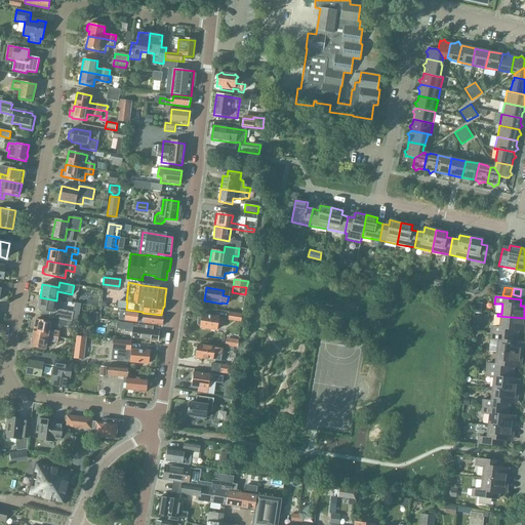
[(62,301),(56,300),(40,297),(38,310),(53,313),(52,318),(55,319),(67,321),(71,322),(72,322),(73,317),(73,313),(69,312),(59,310),(62,301)]
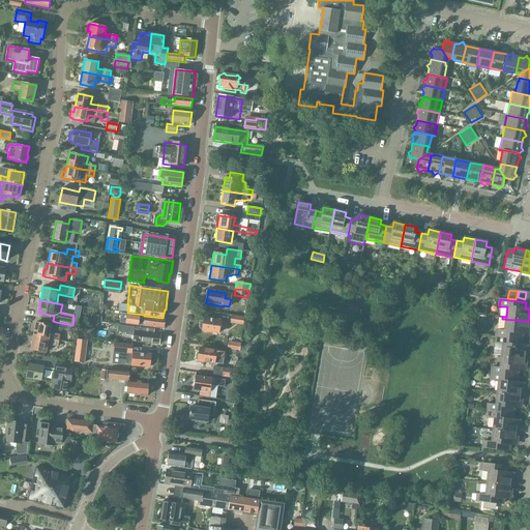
[(145,316),(145,317),(145,323),(142,322),(142,325),(144,325),(144,326),(164,328),(166,318),(145,316)]
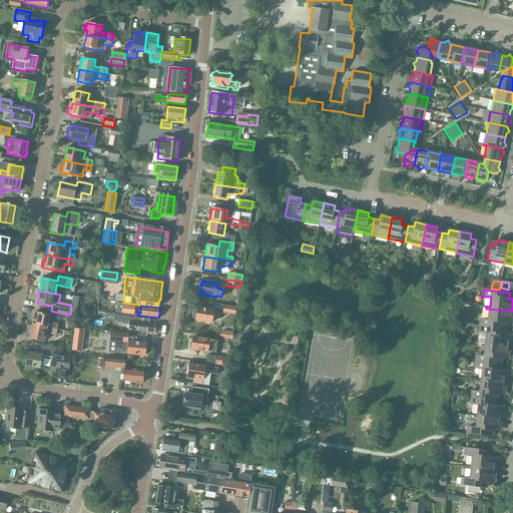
[(236,308),(223,306),(221,314),(235,316),(236,308)]
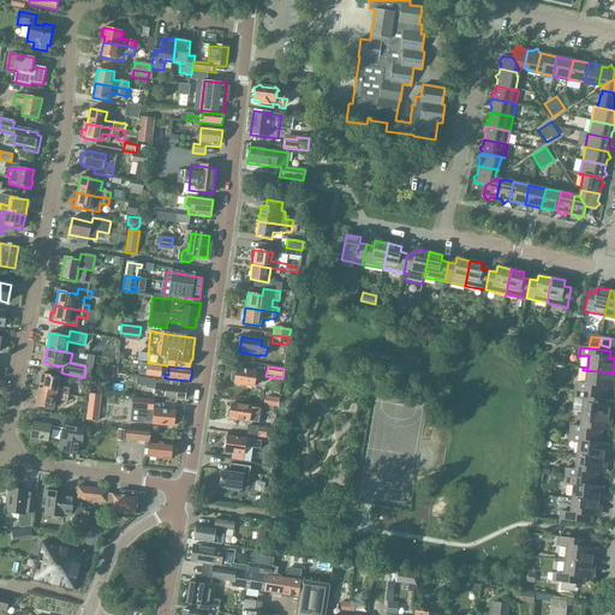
[(234,384),(254,388),(255,382),(262,383),(264,374),(257,372),(237,369),(236,374),(233,374),(232,375),(231,380),(232,382),(234,382),(234,384)]
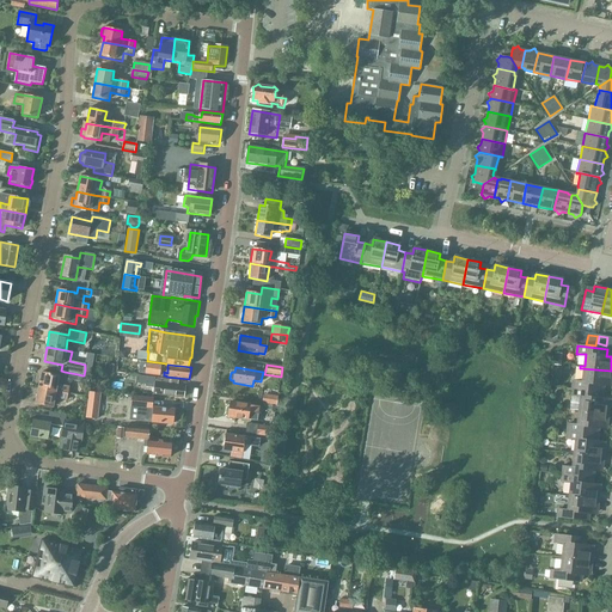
[(573,381),(573,389),(603,392),(603,385),(609,386),(610,379),(611,379),(611,375),(611,371),(580,368),(580,371),(583,371),(582,383),(573,381)]
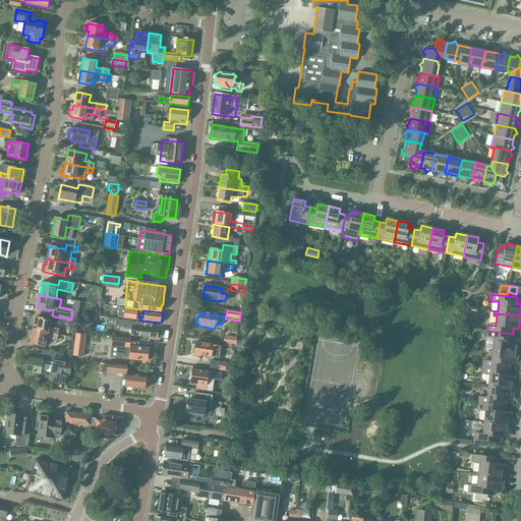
[(48,327),(50,320),(36,316),(33,331),(47,334),(58,335),(59,329),(48,327)]
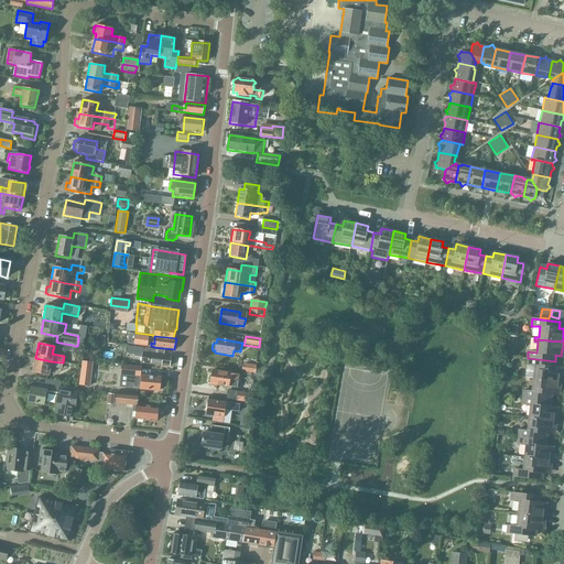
[(72,345),(60,343),(58,349),(74,353),(76,346),(72,345)]
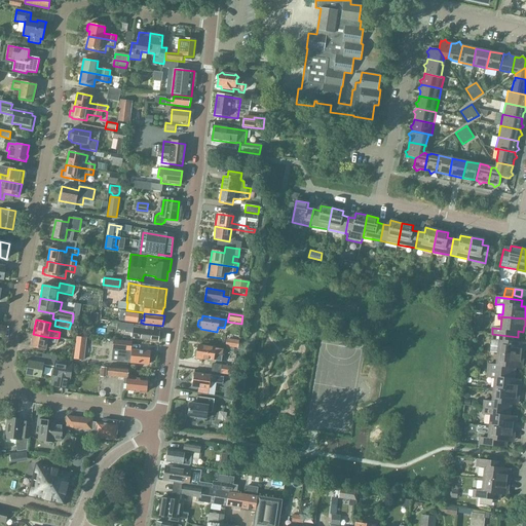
[(119,324),(118,330),(126,331),(126,334),(133,334),(132,339),(157,342),(159,333),(153,332),(153,328),(119,324)]
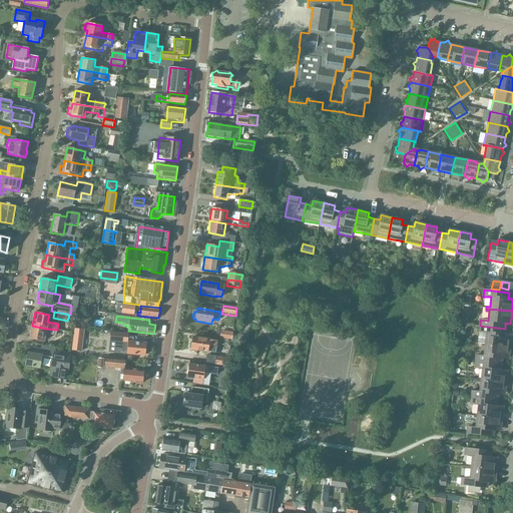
[(46,329),(32,326),(30,339),(43,342),(45,334),(55,336),(57,330),(46,329)]
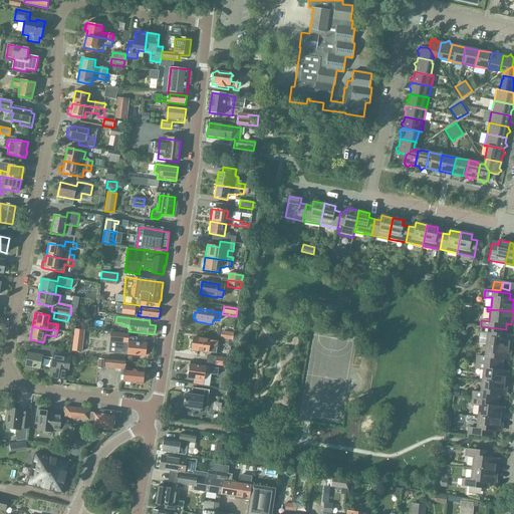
[(483,343),(483,344),(510,348),(511,341),(509,341),(510,335),(505,335),(506,329),(481,326),(480,332),(488,333),(487,343),(483,343)]
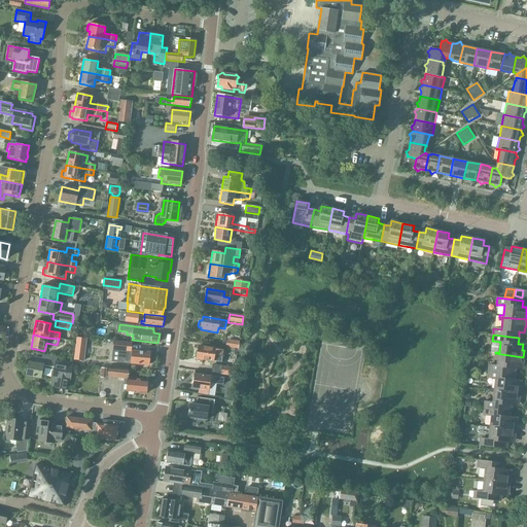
[(77,338),(74,360),(83,361),(86,339),(77,338)]
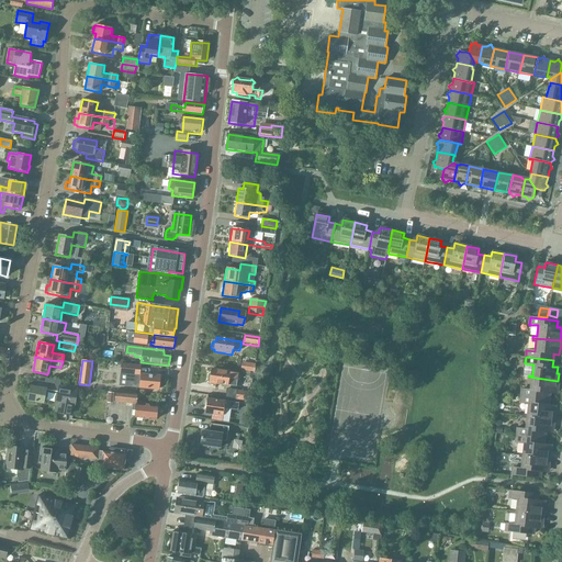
[(121,363),(120,373),(128,374),(128,373),(139,374),(141,366),(121,363)]
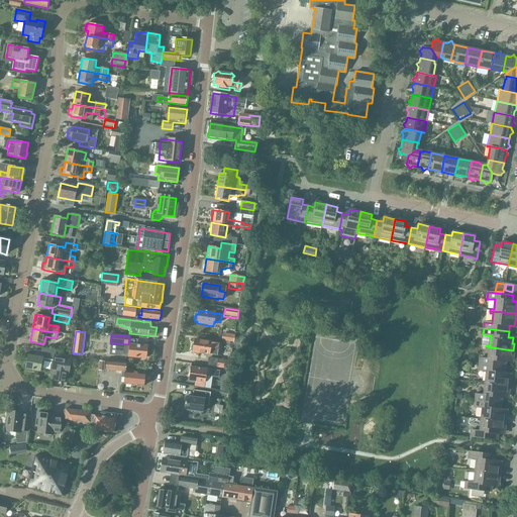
[(219,343),(194,339),(192,352),(217,356),(219,343)]
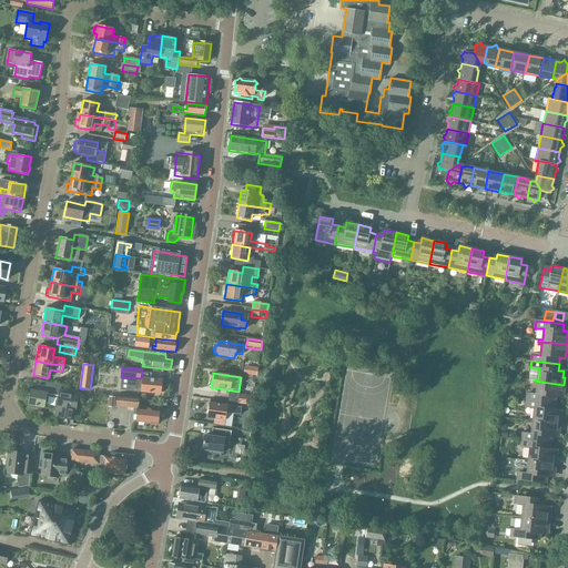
[(130,378),(129,391),(160,394),(162,379),(141,378),(130,377),(130,378)]
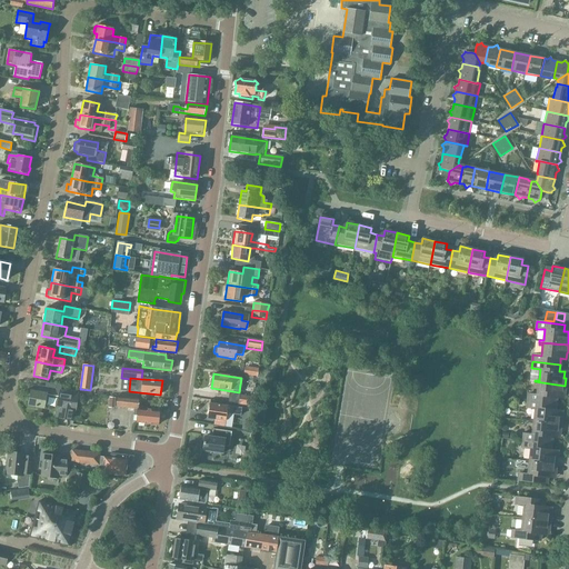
[(565,392),(565,386),(535,381),(535,383),(538,385),(537,396),(528,395),(527,401),(556,405),(556,398),(561,399),(562,392),(565,392)]
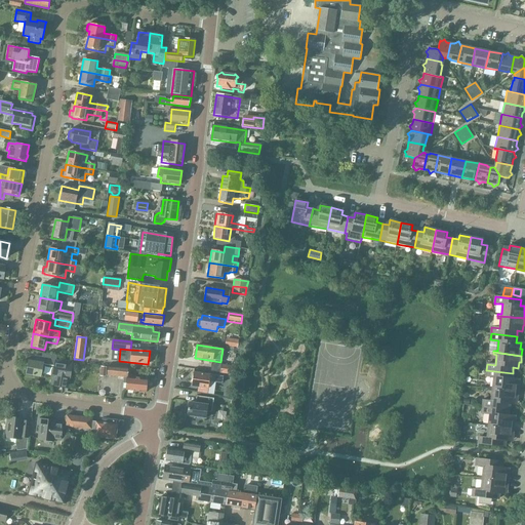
[(43,365),(54,366),(55,360),(37,357),(36,362),(28,361),(25,374),(41,377),(43,365)]
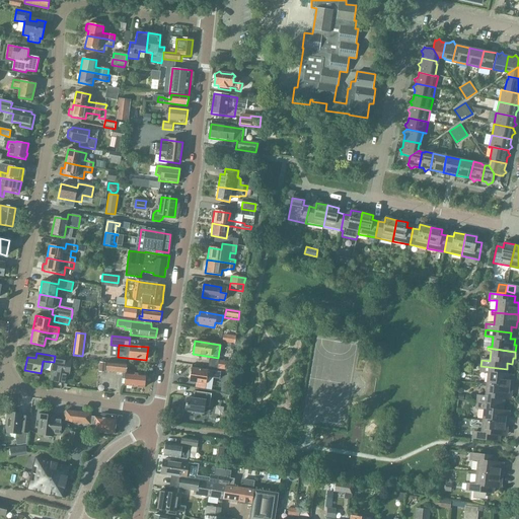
[(62,381),(67,382),(68,376),(71,359),(55,356),(54,362),(50,380),(61,383),(62,381)]
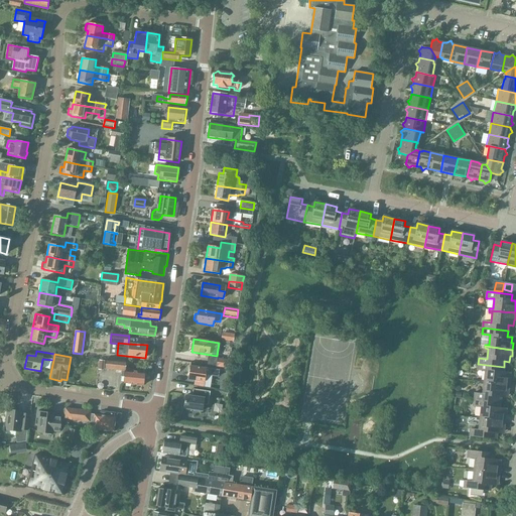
[(230,360),(218,358),(217,367),(229,368),(230,360)]
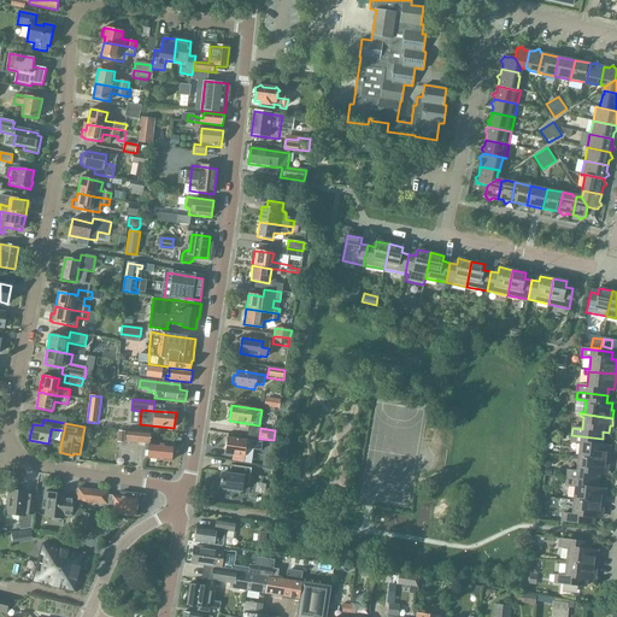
[(148,459),(171,462),(174,446),(160,445),(160,442),(150,441),(151,433),(128,430),(127,442),(146,445),(146,451),(150,451),(148,459)]
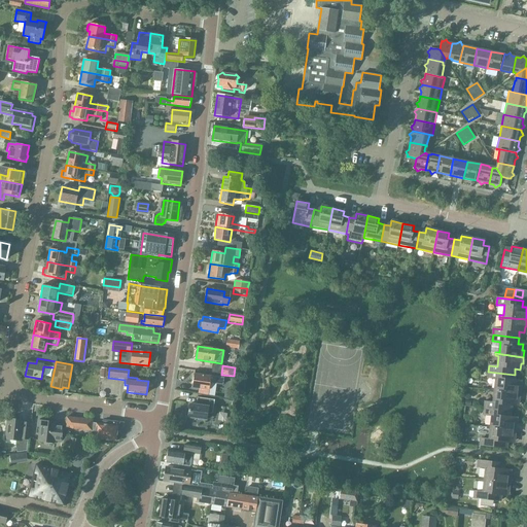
[(514,380),(515,375),(488,372),(488,378),(496,379),(495,389),(491,388),(491,390),(519,393),(520,387),(518,387),(519,381),(514,380)]
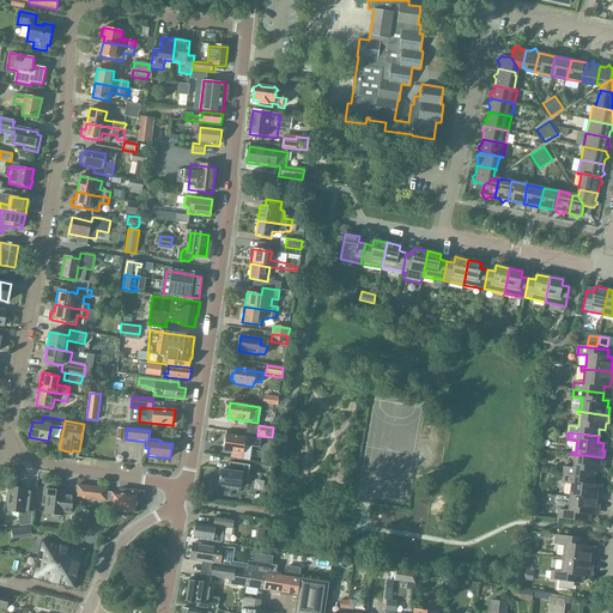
[(261,441),(225,435),(223,451),(243,454),(244,447),(260,449),(261,441)]
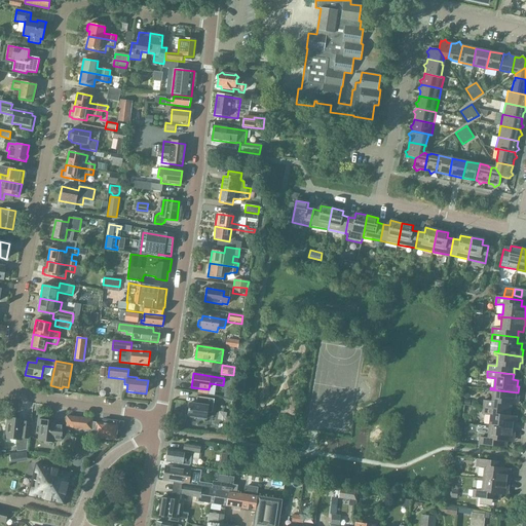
[(484,401),(483,408),(510,411),(510,405),(515,405),(515,399),(517,400),(518,392),(490,389),(490,391),(493,392),(492,402),(484,401)]
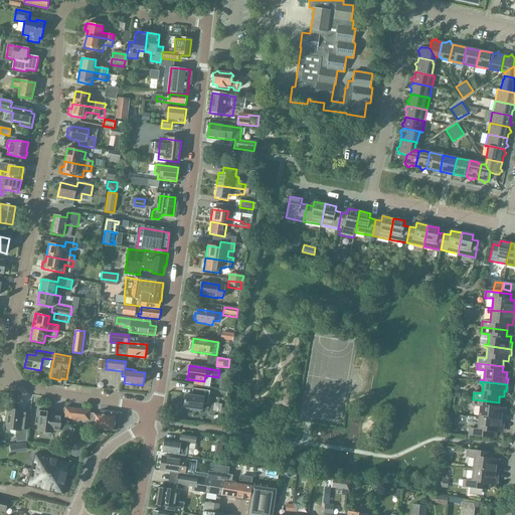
[(185,394),(183,407),(201,410),(202,403),(207,404),(209,391),(193,388),(192,395),(185,394)]
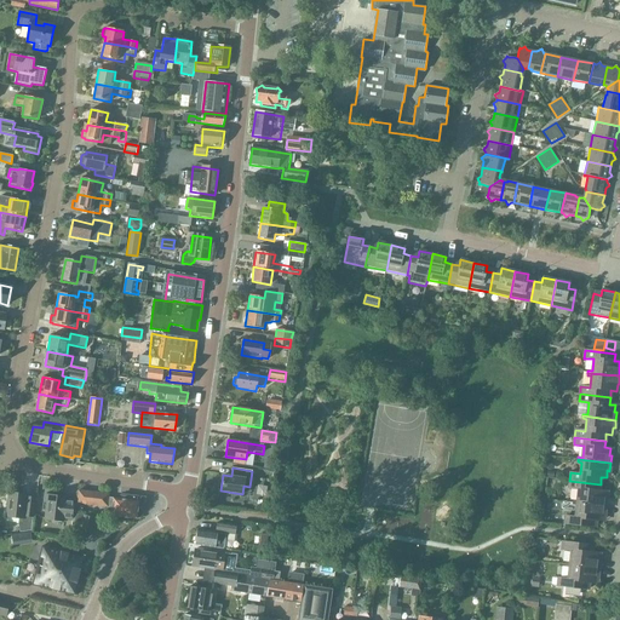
[(573,500),(573,503),(606,506),(607,499),(604,499),(604,492),(600,491),(601,484),(569,481),(569,488),(579,489),(577,501),(573,500)]
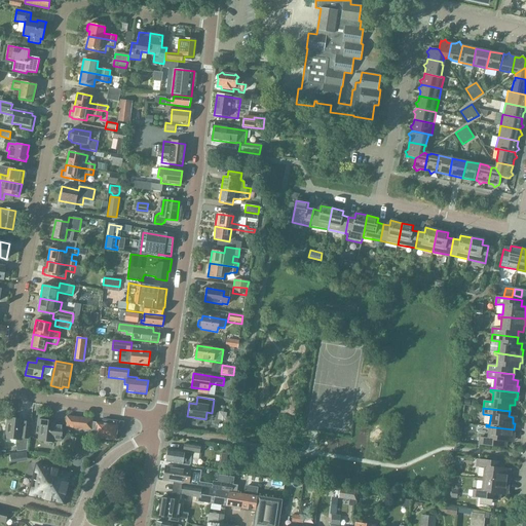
[(102,423),(92,422),(92,419),(67,416),(66,427),(96,430),(95,438),(109,440),(116,441),(117,434),(120,434),(122,422),(102,420),(102,423)]
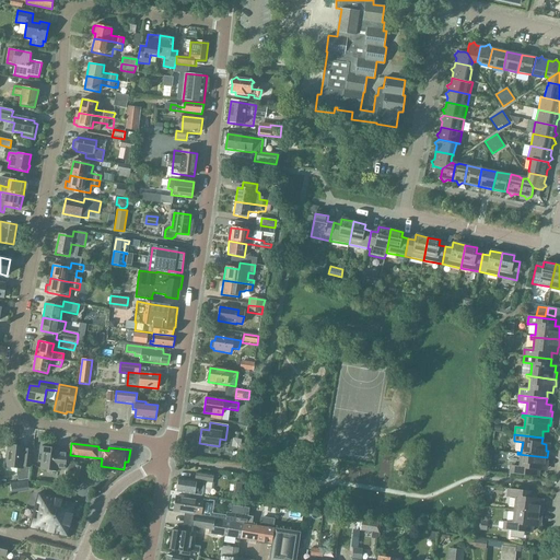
[(6,467),(18,468),(18,470),(19,480),(28,479),(30,467),(32,450),(24,448),(25,446),(8,445),(6,467)]
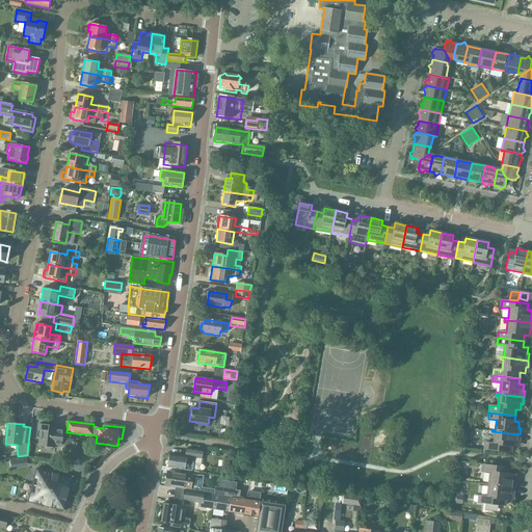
[(37,446),(54,448),(54,446),(61,446),(62,429),(56,429),(56,427),(41,425),(37,446)]
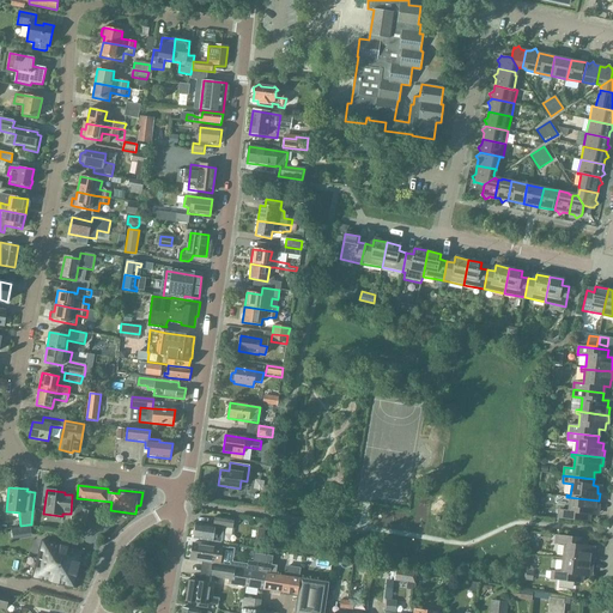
[(599,501),(566,497),(565,499),(570,499),(569,511),(559,510),(558,519),(588,522),(589,515),(595,515),(595,508),(598,508),(599,501)]
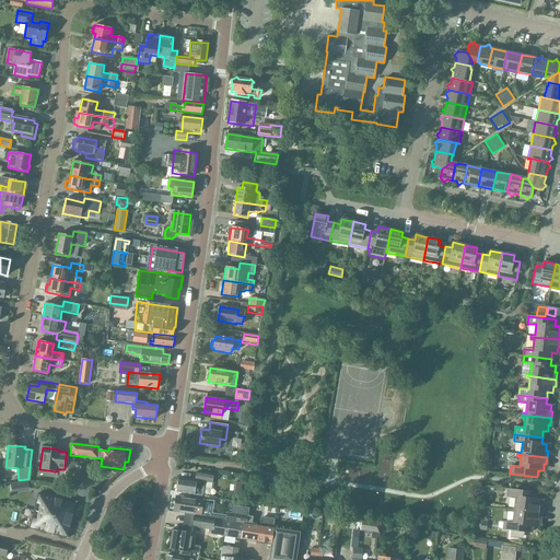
[(67,477),(63,477),(62,489),(69,489),(76,463),(69,462),(67,477)]
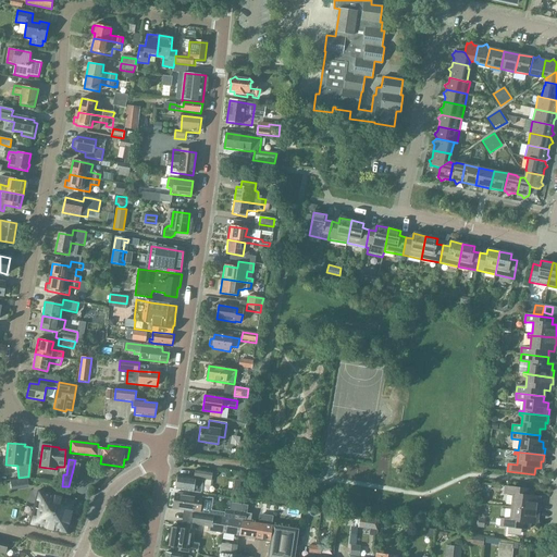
[(84,466),(76,463),(72,479),(81,481),(84,466)]
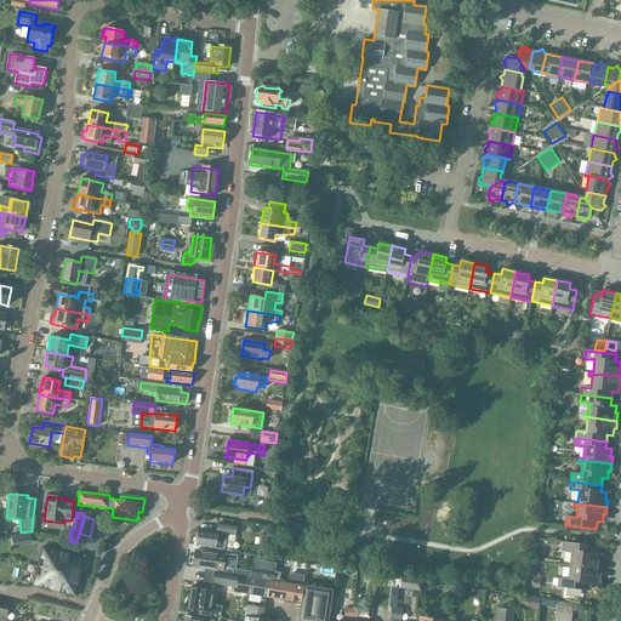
[(216,533),(199,530),(197,546),(223,550),(226,535),(235,536),(237,527),(218,523),(216,533)]
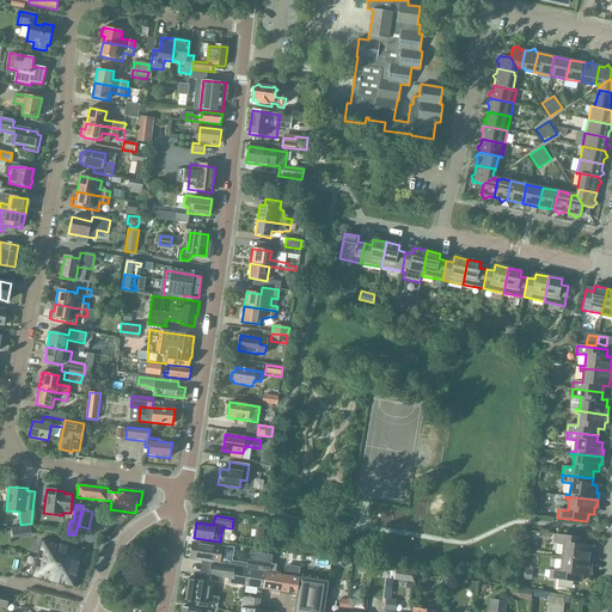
[(558,555),(558,557),(591,561),(592,554),(589,554),(591,546),(585,545),(586,538),(555,536),(555,543),(564,544),(563,556),(558,555)]
